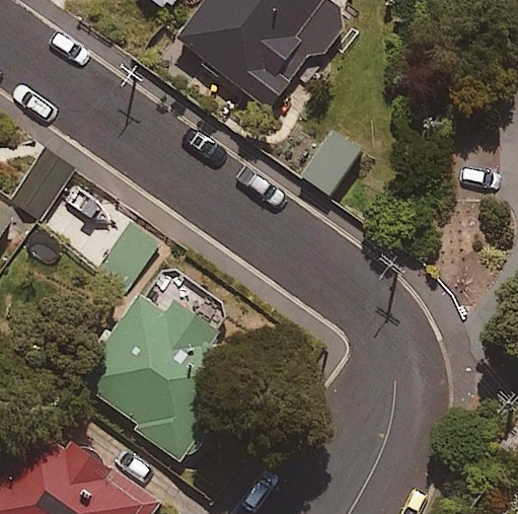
[(168,0),(173,4),(176,0),(151,0),(162,8),(168,0)]
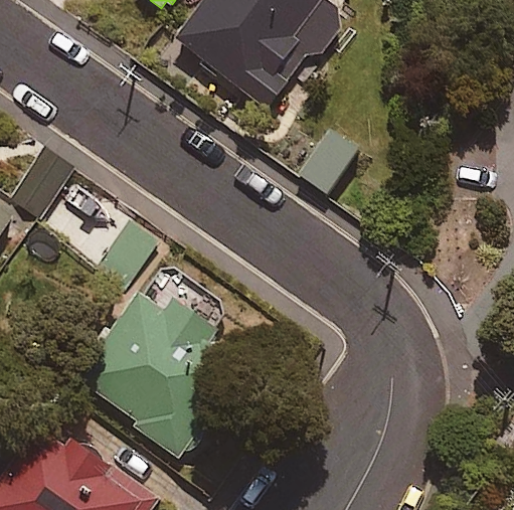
[(196,0),(170,37),(268,108),(308,52),(316,58),(348,14),(329,0),(196,0)]
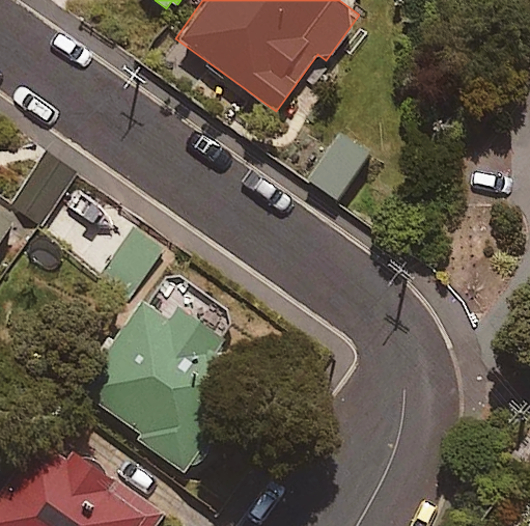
[(369,147),(338,126),(305,174),(335,196),(369,147)]
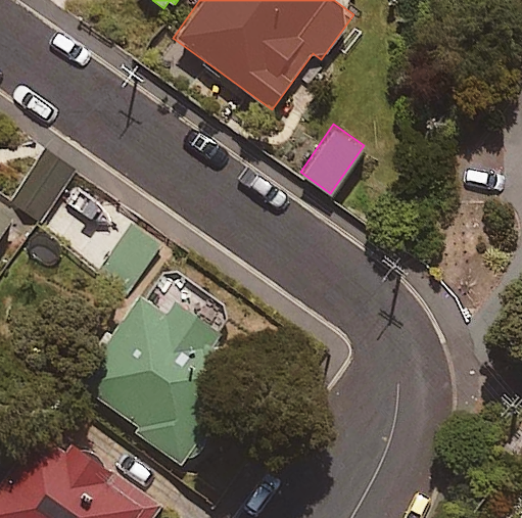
[(73,173),(40,152),(9,204),(42,224),(73,173)]
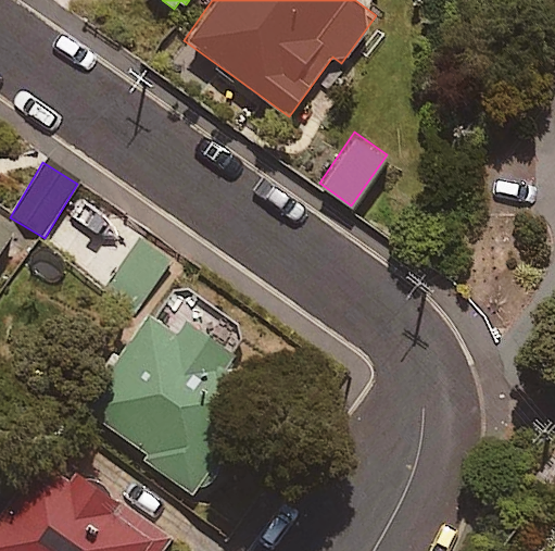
[(0,249),(15,226),(0,216),(0,249)]
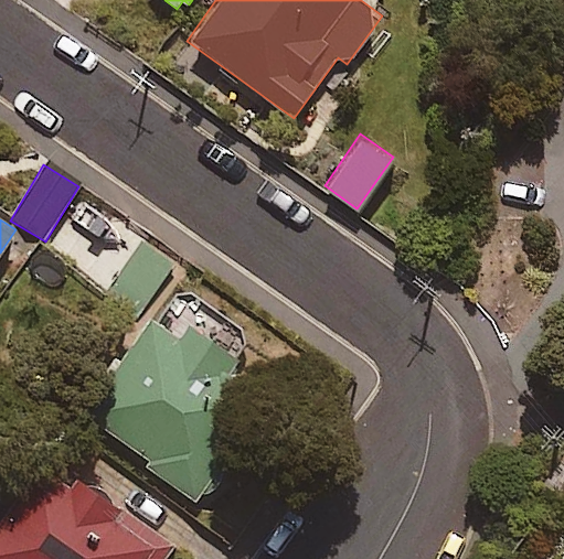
[(223,364),(237,344),(181,303),(170,320),(152,307),(177,272),(141,247),(102,302),(138,328),(77,411),(203,501),(275,400),(223,364)]
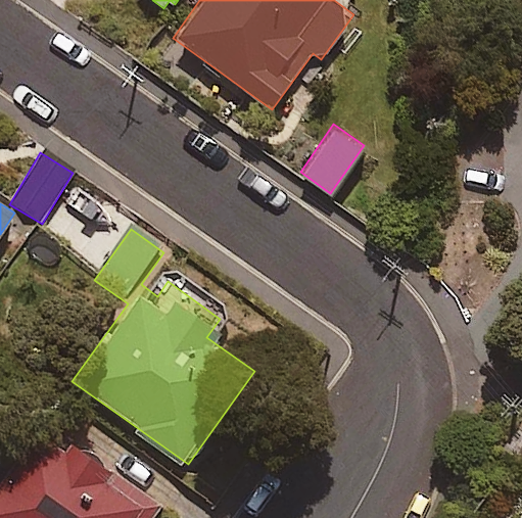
[(115,466),(47,415),(0,478),(0,517),(152,517),(160,507),(111,471),(115,466)]
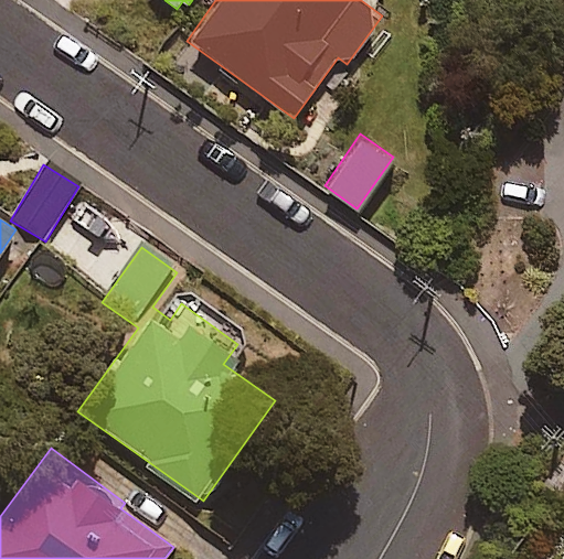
[(563,457),(544,483),(563,497),(563,457)]
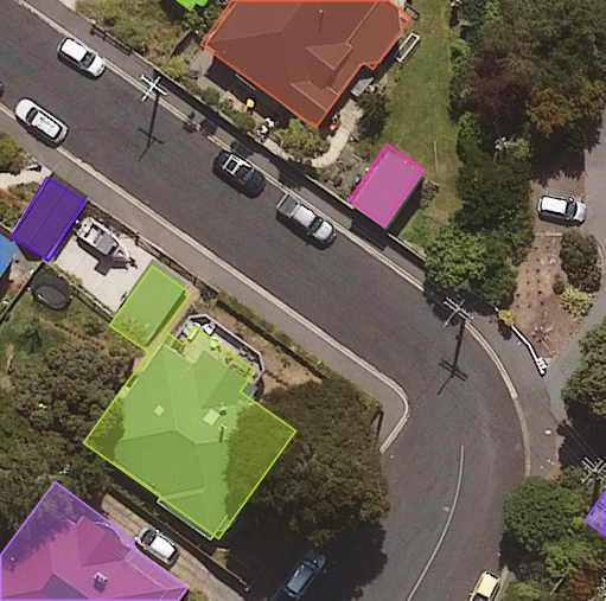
All buildings are outlined.
